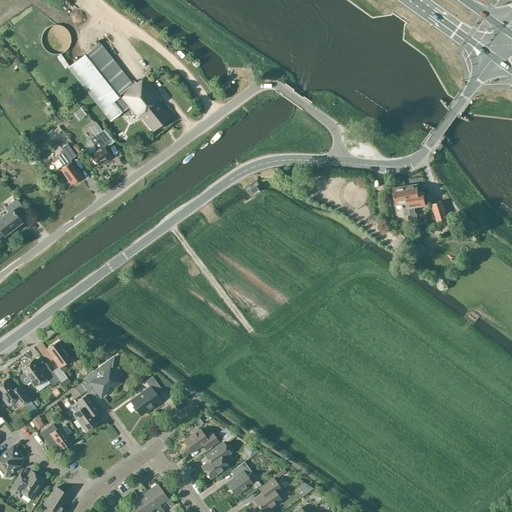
[(42,34),(41,39),(41,40),(42,45),(45,49),(49,52),(53,54),(58,54),(63,52),(67,49),(69,45),(70,40),(71,40),(71,39),(70,34),(67,30),(63,27),(58,25),(53,25),(49,27),(45,30),(42,34)]
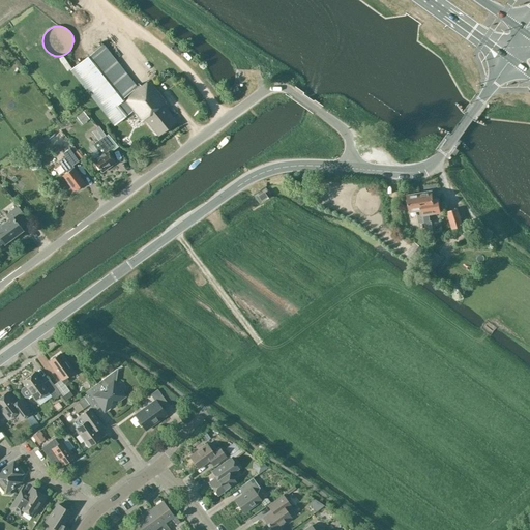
[(111,121),(114,125),(133,111),(141,121),(144,119),(157,136),(176,121),(163,105),(165,102),(148,81),(141,87),(139,84),(137,86),(102,43),(70,69),(111,121)]
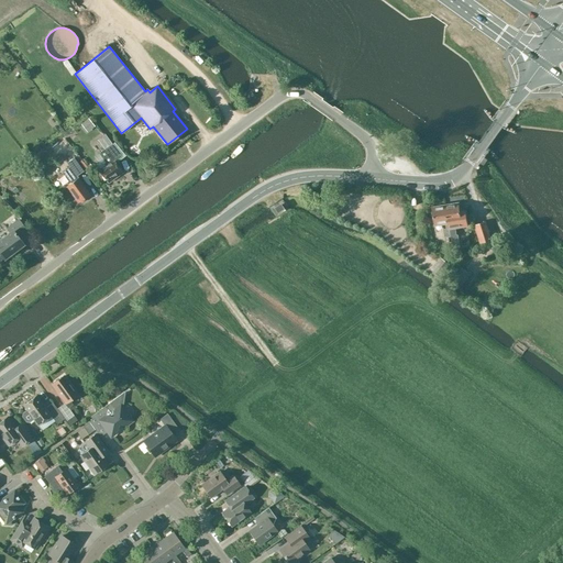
[(89,118),(84,123),(89,130),(95,125),(89,118)]
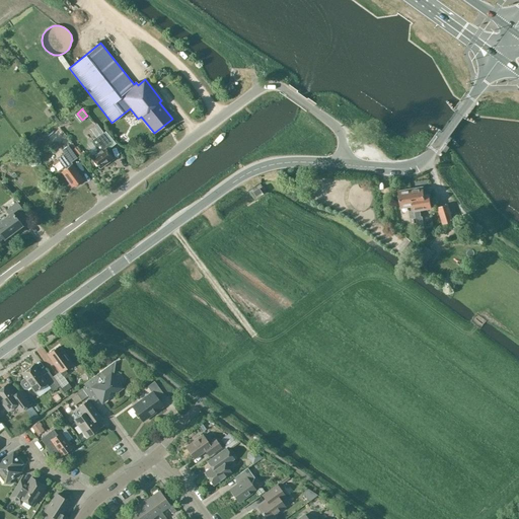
[(92,127),(89,129),(96,138),(91,141),(98,151),(90,156),(98,167),(112,158),(108,153),(109,152),(107,149),(116,144),(105,131),(103,133),(96,124),(92,127)]
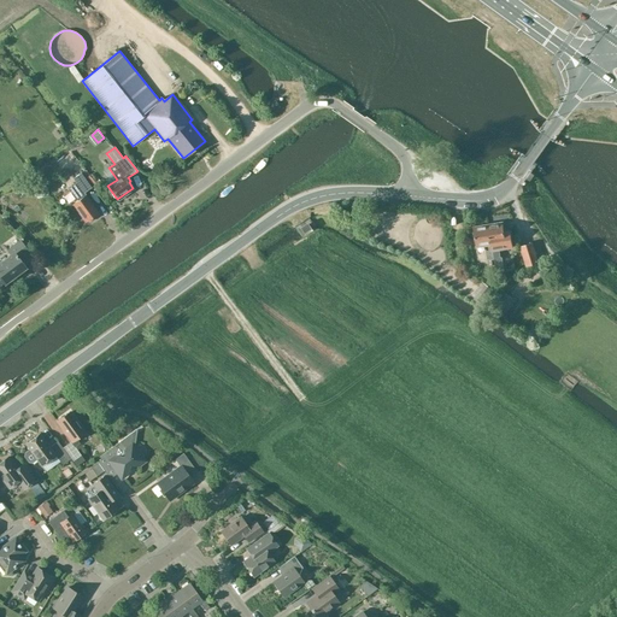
[(418,148),(415,154),(425,162),(429,156),(418,148)]
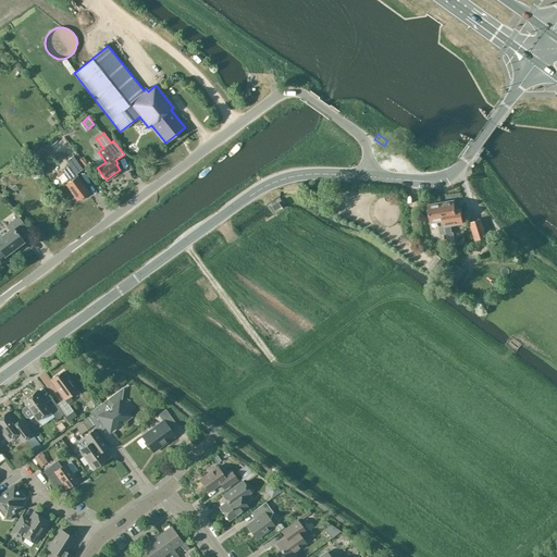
[(88,193),(75,174),(83,169),(73,156),(65,161),(69,165),(62,170),(70,182),(66,184),(77,200),(88,193)]
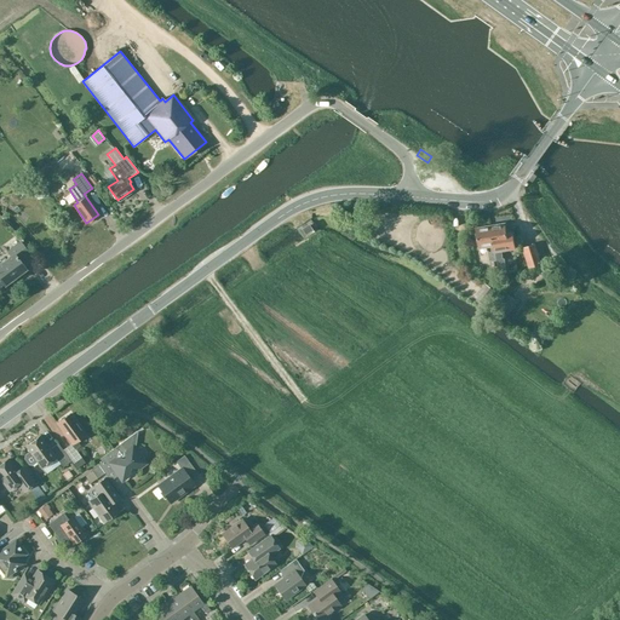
[(491,227),(494,251),(494,252),(516,248),(512,234),(507,234),(505,224),(491,227)]
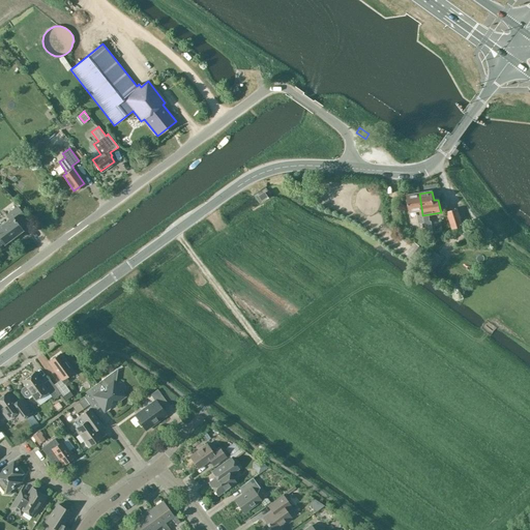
[(420,215),(422,214),(419,194),(407,195),(409,211),(419,209),(420,215)]
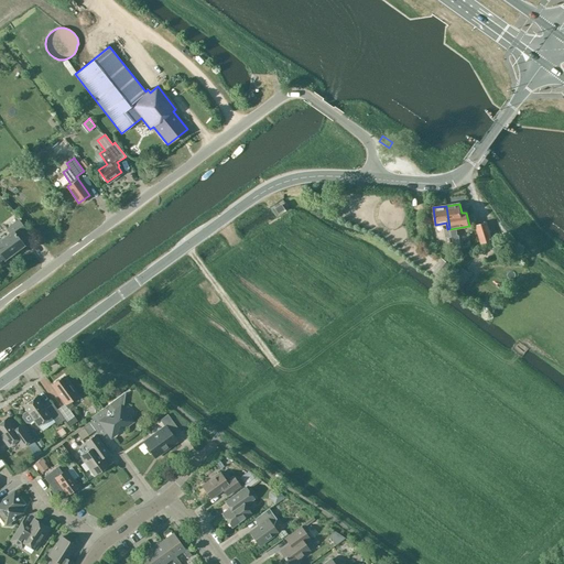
[(483,217),(490,214),(487,206),(479,209),(483,217)]
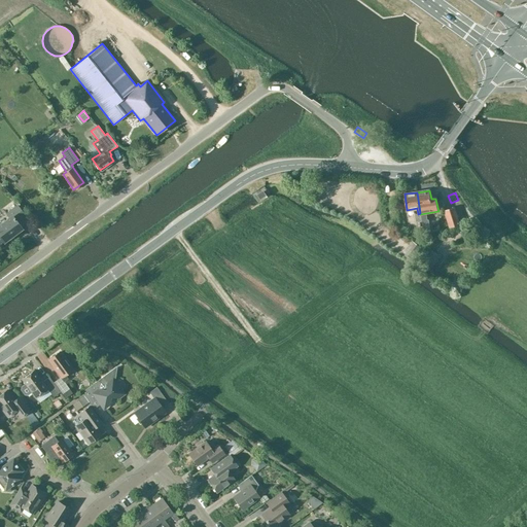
[(0,244),(3,242),(22,229),(16,221),(26,215),(18,205),(5,214),(7,218),(0,223),(0,244)]
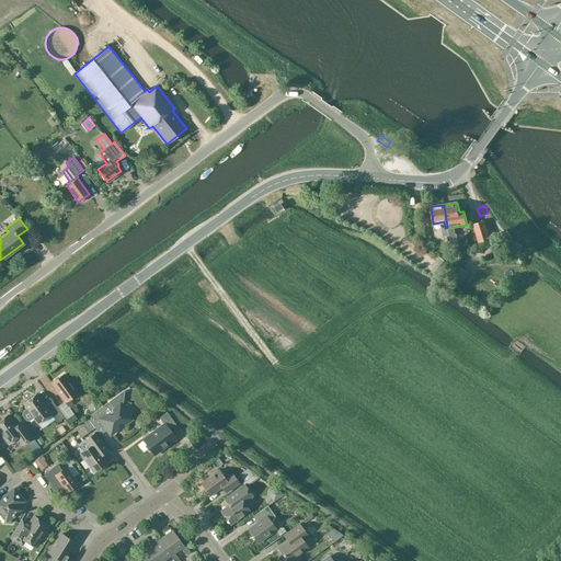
[(484,221),(483,221),(473,225),(476,230),(474,230),(479,243),(490,239),(484,221)]
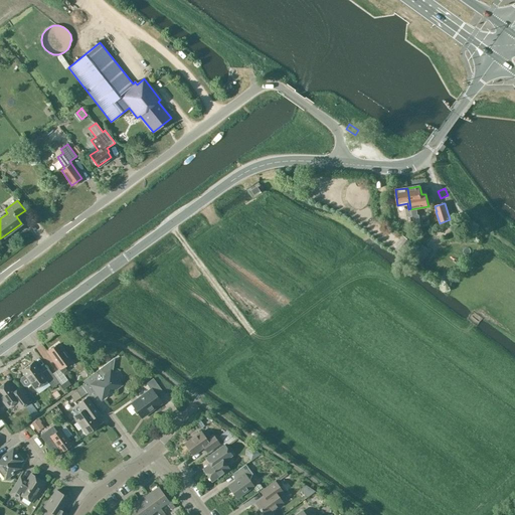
[(404,236),(401,240),(395,247),(403,253),(412,242),(404,236)]
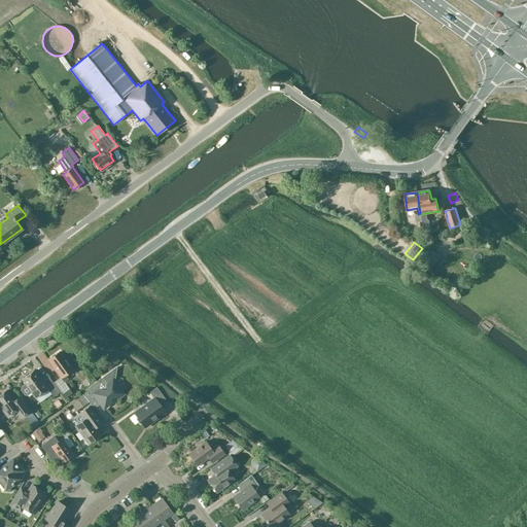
[(430,248),(420,262),(430,270),(441,256),(430,248)]
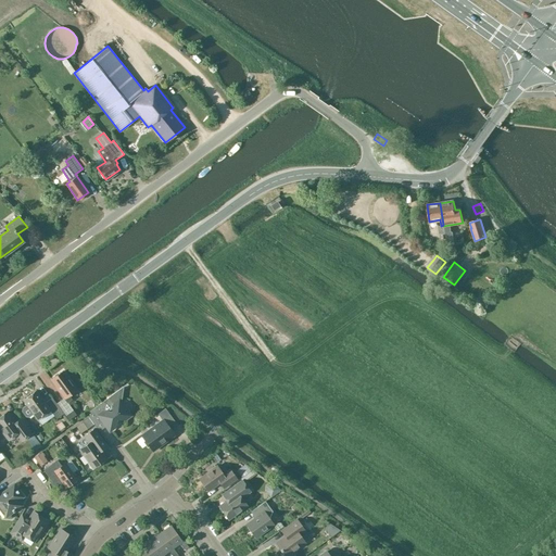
[(52,380),(65,397),(57,404),(64,414),(68,421),(76,415),(67,403),(72,400),(70,395),(76,390),(63,371),(52,380)]
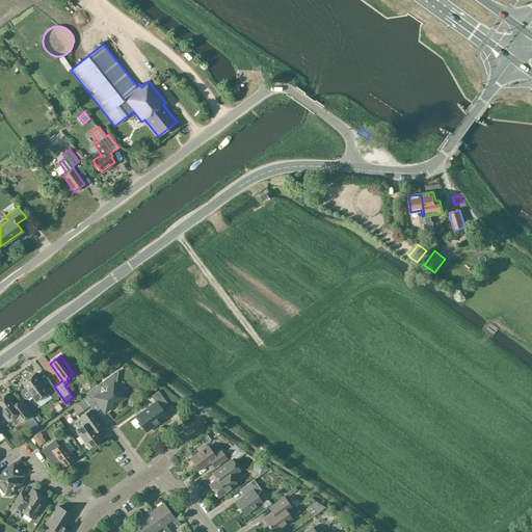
[(114,383),(115,382),(115,374),(114,373),(83,396),(85,400),(90,406),(94,410),(101,405),(105,413),(111,408),(112,401),(120,402),(125,398),(114,383)]
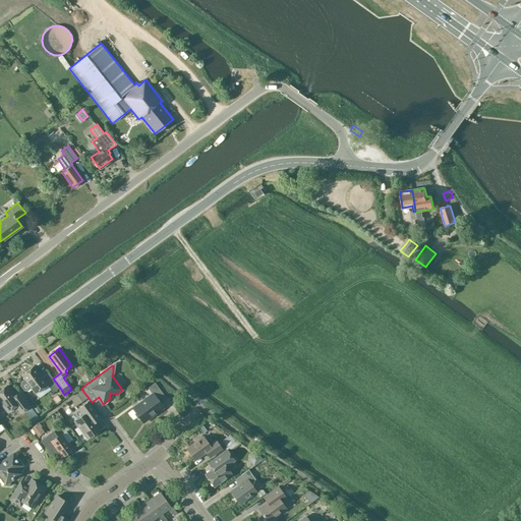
[(60,388),(53,379),(49,372),(42,378),(34,366),(21,375),(25,380),(21,383),(21,386),(24,390),(27,391),(32,388),(36,394),(48,385),(53,393),(60,388)]
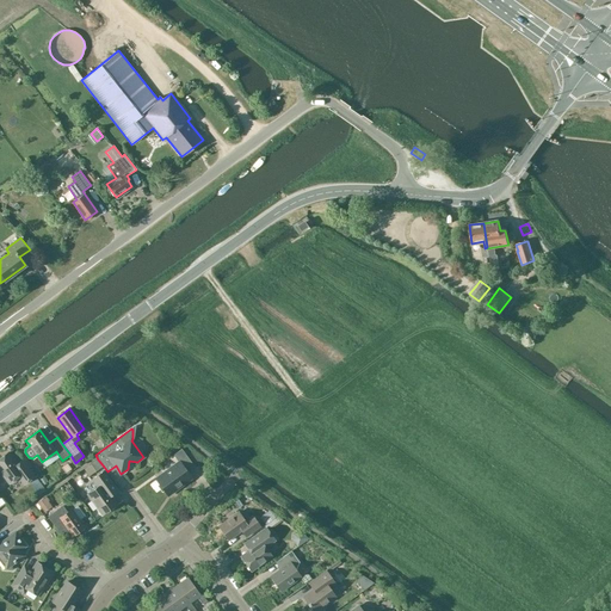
[(190,476),(186,471),(195,466),(181,449),(174,455),(179,462),(167,470),(168,471),(158,480),(168,495),(177,488),(177,487),(190,476)]
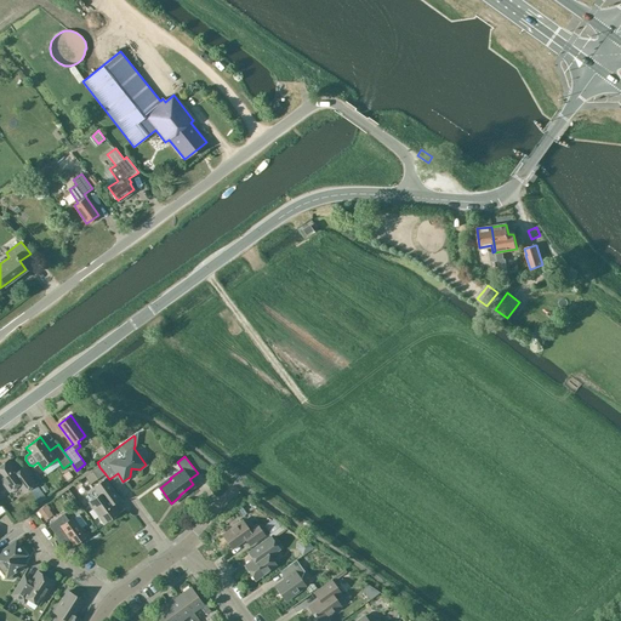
[(26,471),(23,467),(17,472),(9,460),(0,466),(0,478),(10,491),(18,485),(24,493),(35,484),(26,471)]
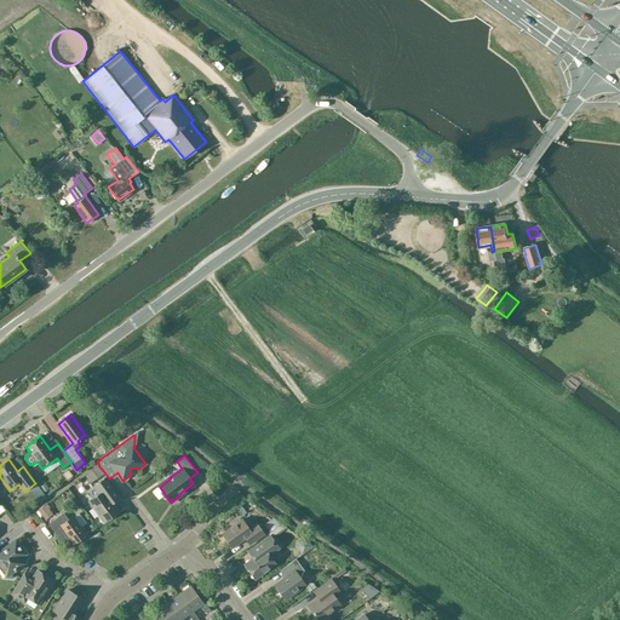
[(99,466),(93,471),(99,478),(105,474),(99,466)]
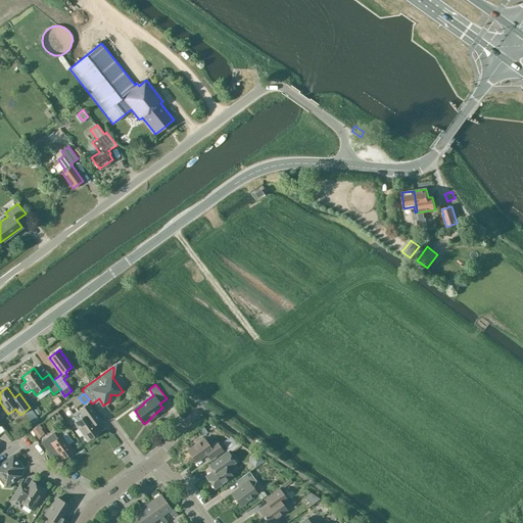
[(87,440),(100,431),(95,425),(101,420),(96,413),(89,402),(79,411),(83,417),(75,423),(87,440)]
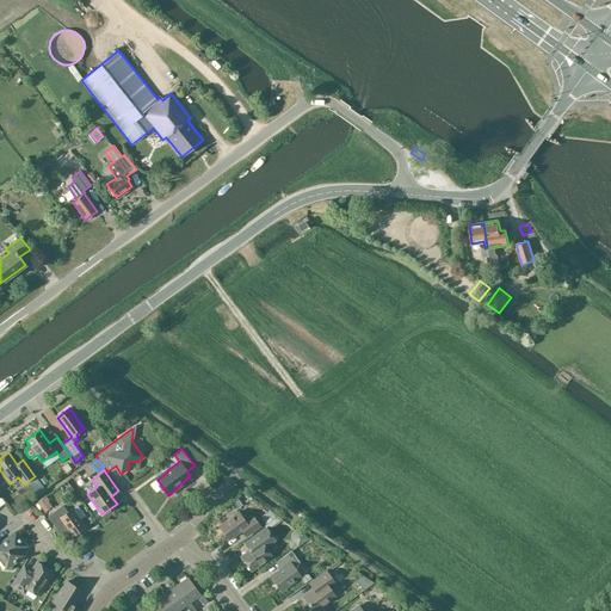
[(48,508),(56,503),(50,493),(41,499),(48,508)]
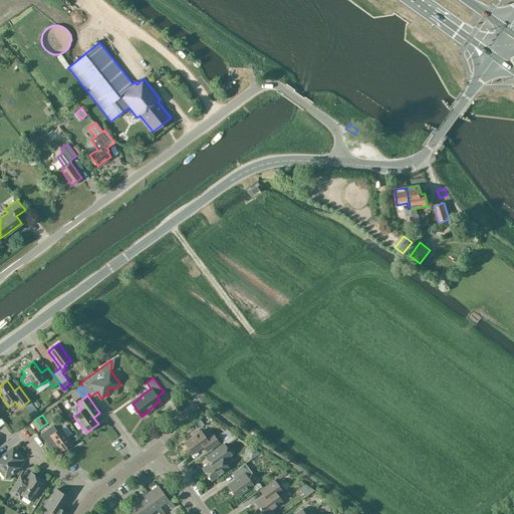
[(223,431),(229,438),(236,432),(230,425),(223,431)]
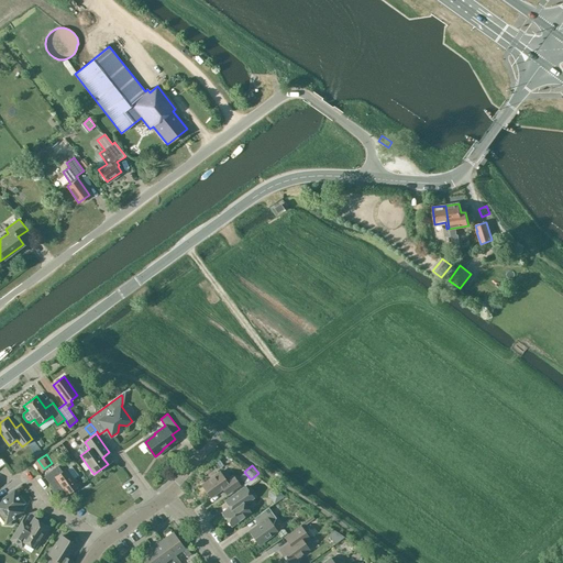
[(53,487),(59,483),(67,494),(78,486),(66,470),(61,473),(56,467),(44,475),(53,487)]
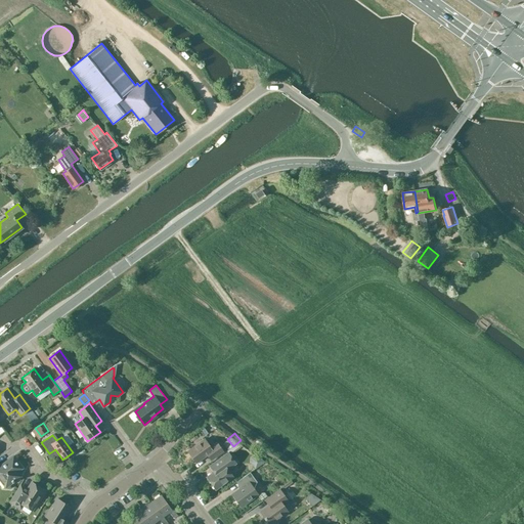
[(211,461),(224,451),(216,441),(210,446),(205,439),(188,451),(197,463),(207,454),(211,461)]
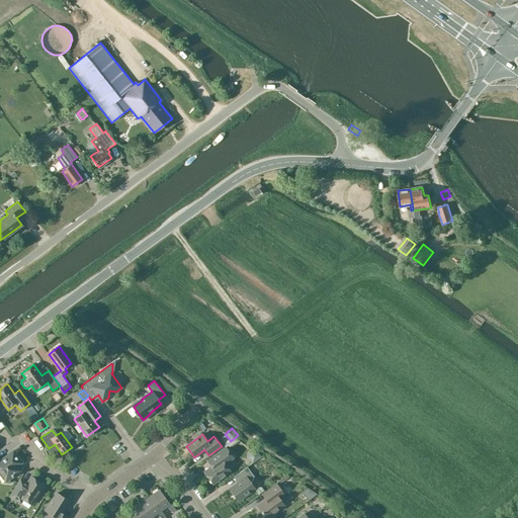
[(255,459),(263,453),(257,445),(249,451),(255,459)]
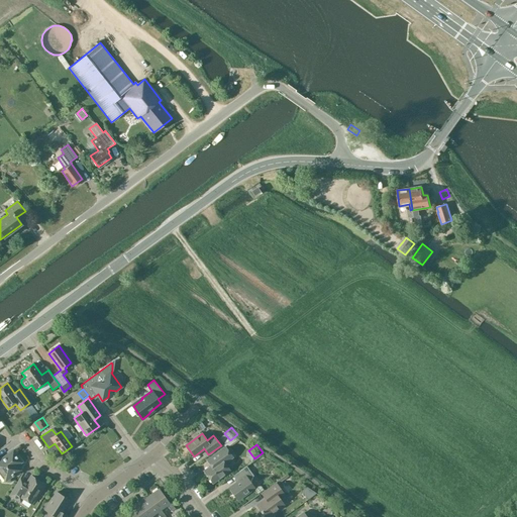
[(211,466),(210,467),(204,471),(213,483),(230,471),(224,462),(232,456),(224,446),(207,460),(211,466)]
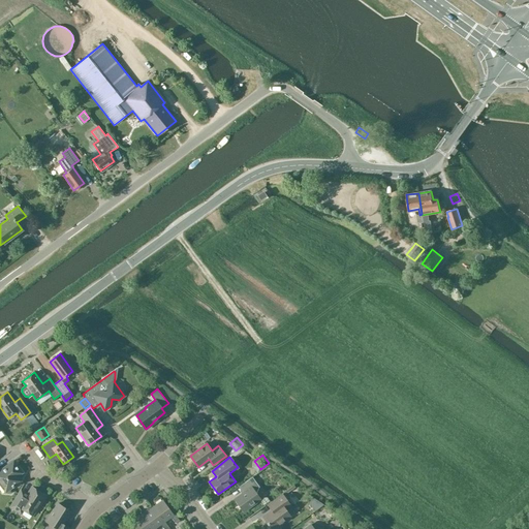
[(13,485),(18,481),(18,478),(17,476),(22,472),(12,461),(0,469),(0,483),(5,491),(11,487),(12,488),(14,486),(13,485)]
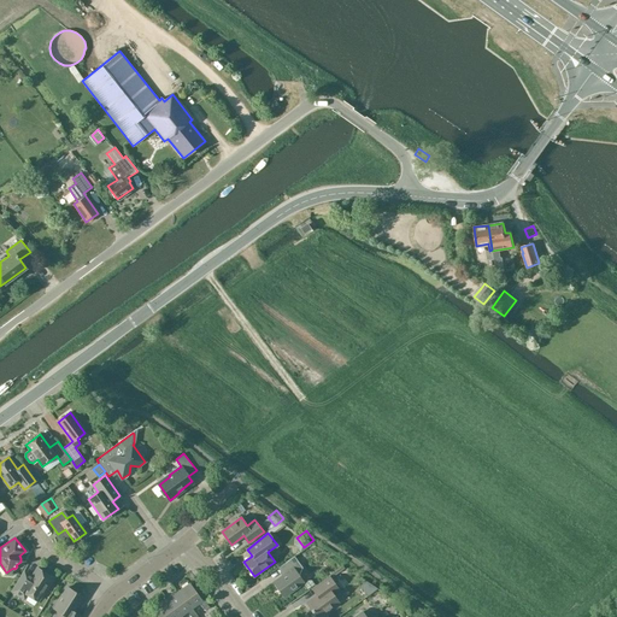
[(285,575),(274,582),(285,597),(303,582),(298,576),(301,566),(294,557),(278,568),(285,575)]
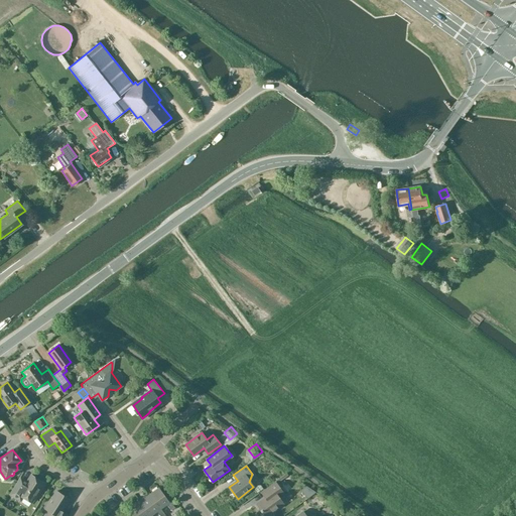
[(26,481),(20,477),(17,481),(9,494),(17,498),(19,495),(31,502),(43,483),(30,475),(26,481)]
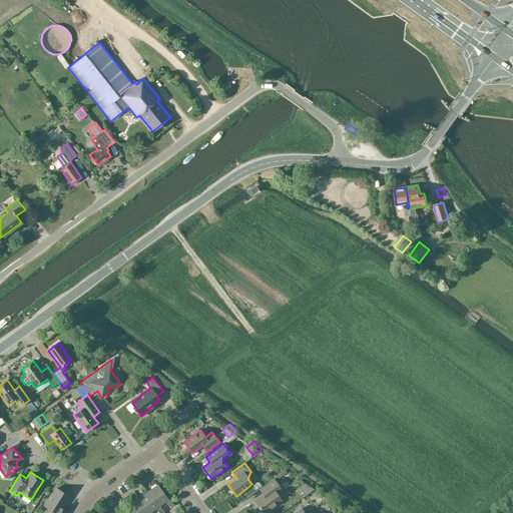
[(274,480),(263,487),(263,486),(259,490),(264,495),(255,501),(264,512),(265,512),(282,501),(277,493),(281,490),(274,480)]
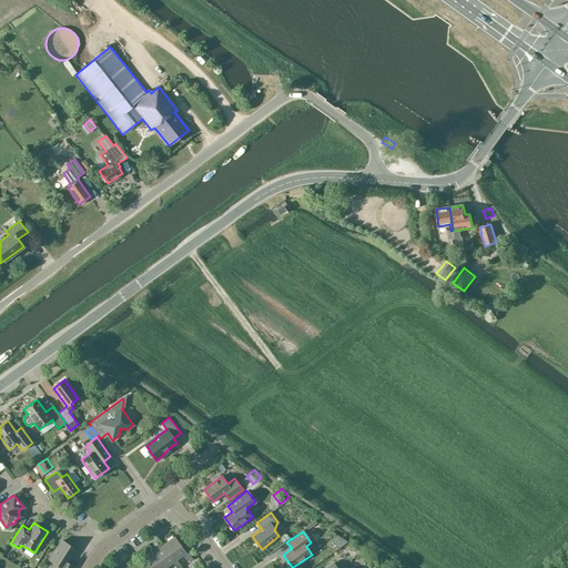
[(340,544),(347,540),(343,533),(336,536),(340,544)]
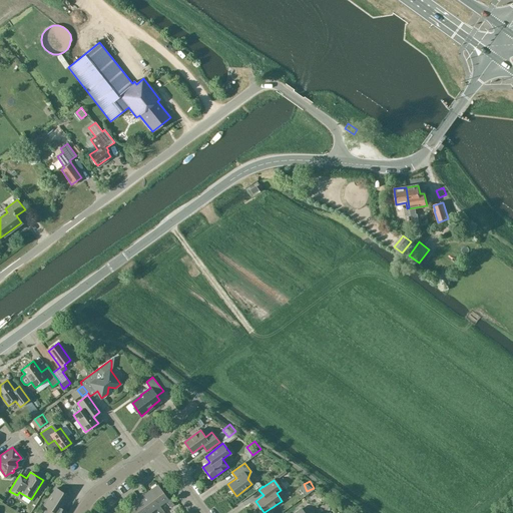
[(157,484),(147,492),(158,507),(160,506),(166,501),(170,507),(174,504),(169,498),(168,499),(157,484)]
